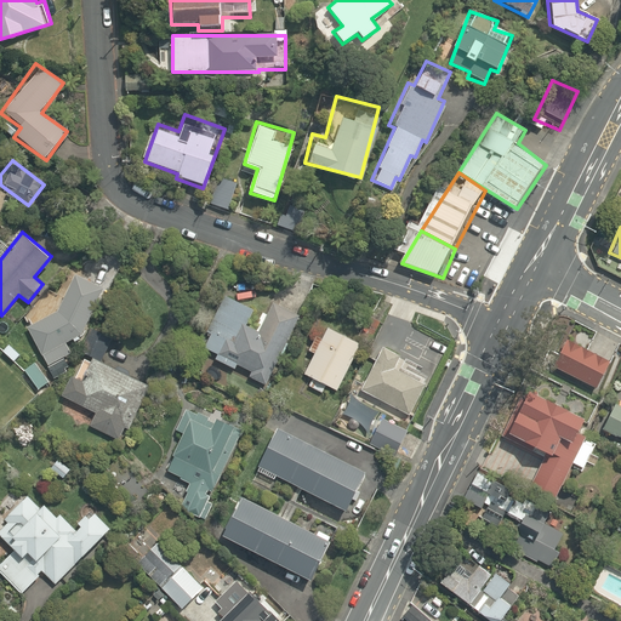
[(66,343),(72,340),(74,343),(80,340),(78,336),(84,332),(103,289),(70,274),(56,307),(22,326),(45,365),(69,352),(66,343)]
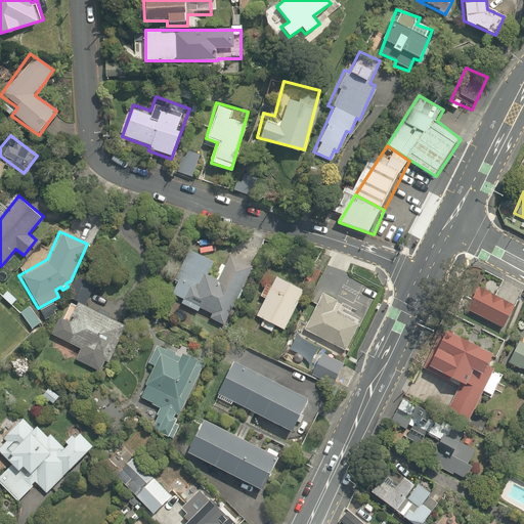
[(252,264),(222,251),(218,260),(187,247),(167,293),(182,300),(180,305),(195,311),(198,306),(211,312),(209,317),(224,324),(252,264)]
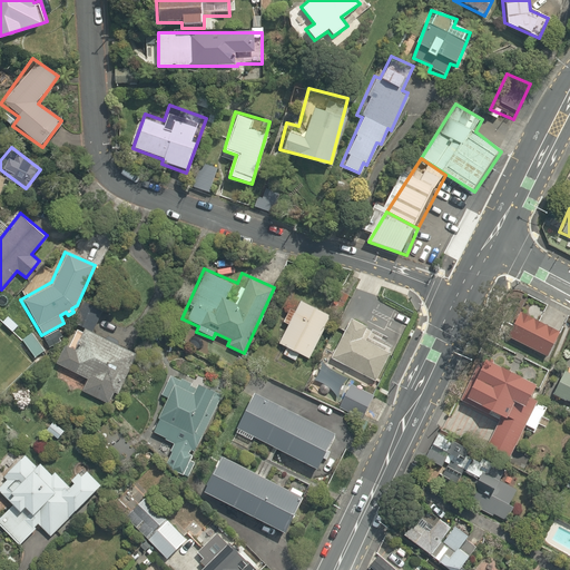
[(278,343),(285,346),(282,353),(295,360),(298,352),(310,357),(327,316),(296,303),(278,343)]
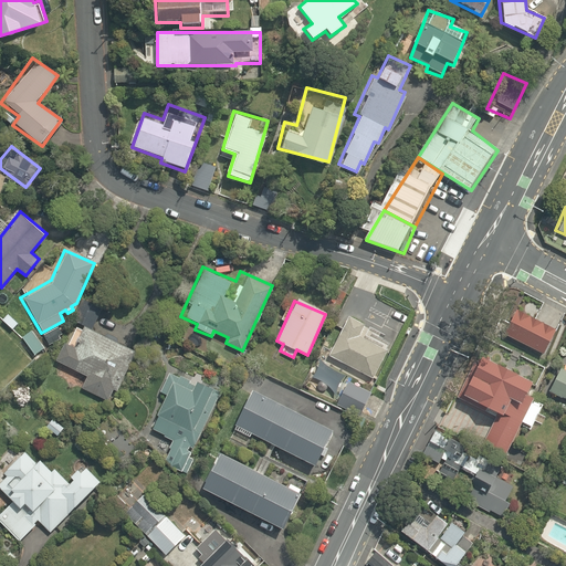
[(327,355),(335,358),(332,364),(345,370),(348,365),(371,377),(387,347),(359,334),(368,317),(350,308),(327,355)]
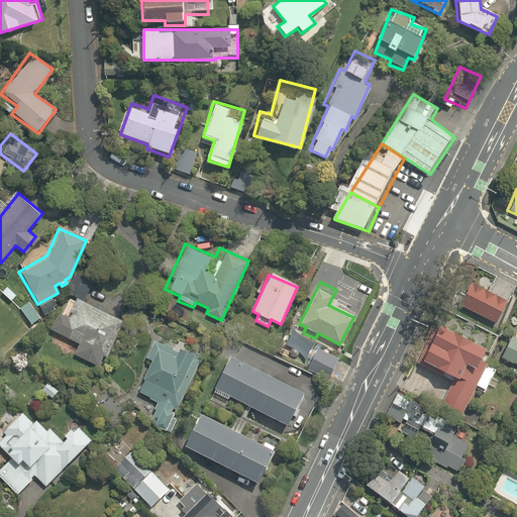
[(75,360),(99,368),(103,355),(107,356),(124,297),(77,284),(68,315),(57,312),(53,329),(80,345),(75,360)]
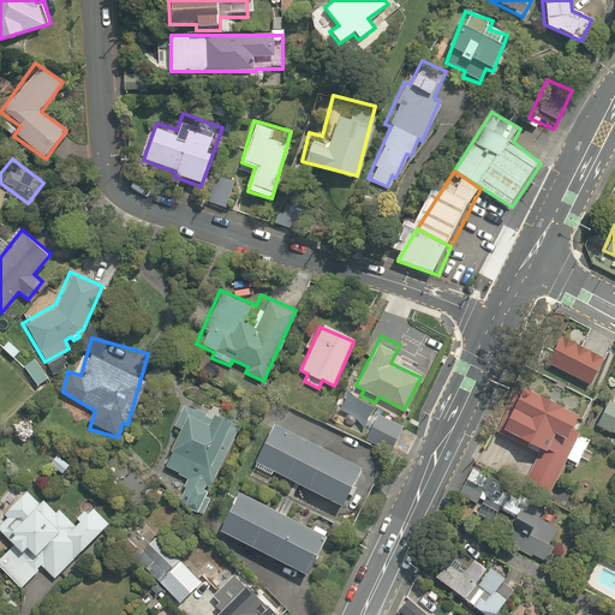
[(37,360),(23,369),(35,387),(49,378),(37,360)]
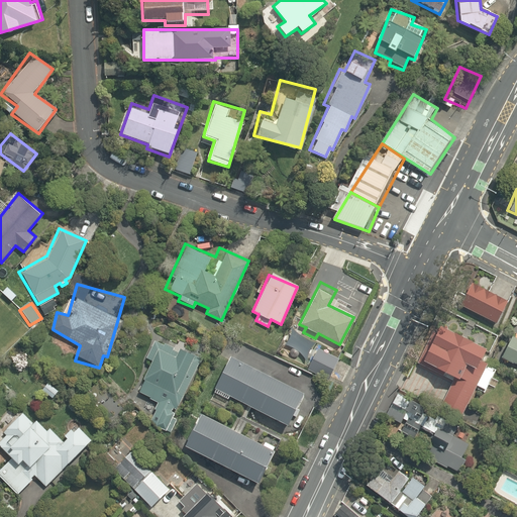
[(488,365),(481,360),(487,346),(437,323),(417,365),(450,380),(439,404),(463,416),(488,365)]
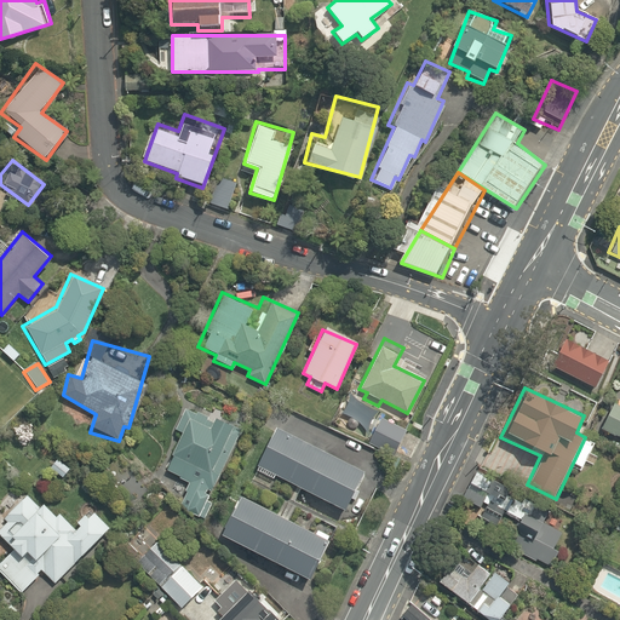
[(619,403),(610,401),(598,430),(619,438),(619,403)]
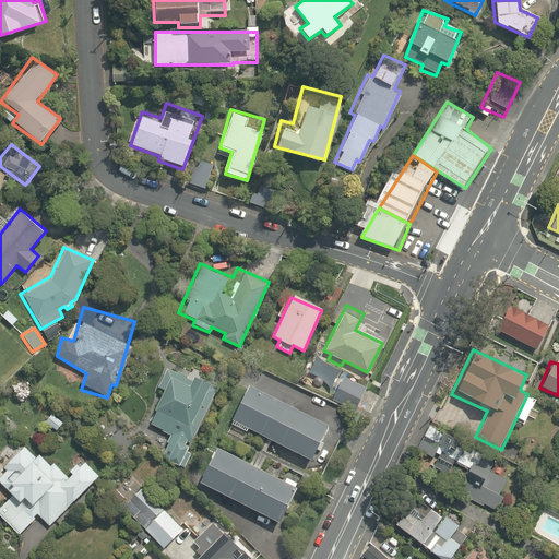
[(165,366),(157,388),(163,390),(150,427),(171,436),(164,459),(187,467),(216,384),(165,366)]
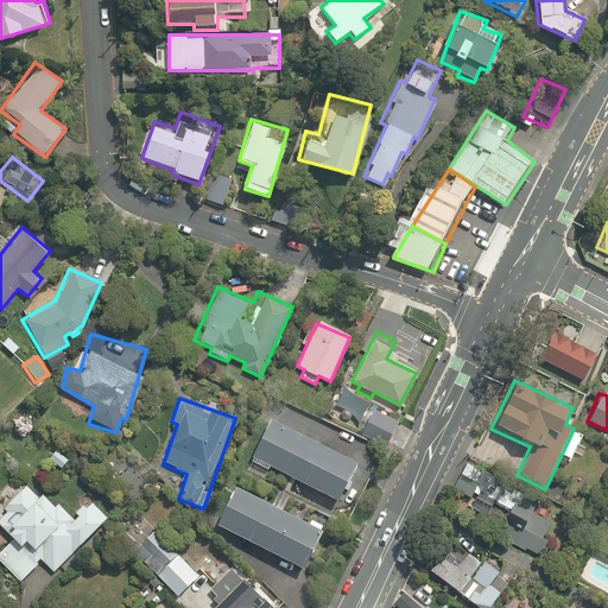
[(401,416),(373,404),(361,434),(388,445),(401,416)]
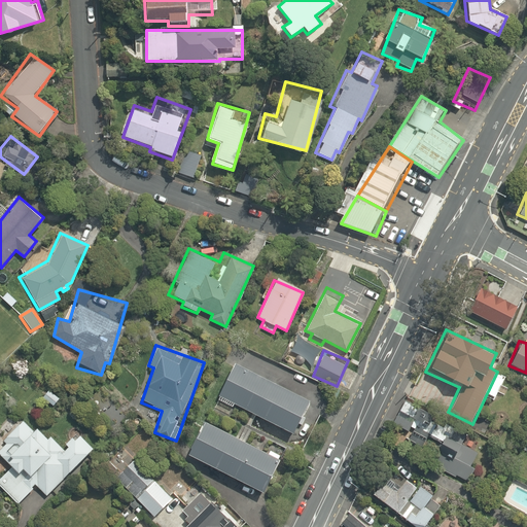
[(235,365),(216,402),(233,410),(235,406),(293,434),(310,401),(235,365)]
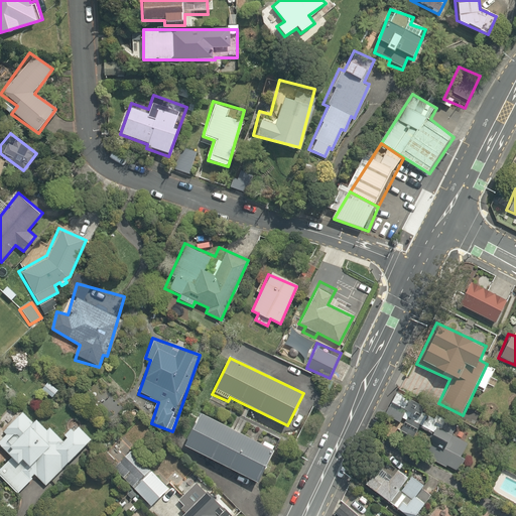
[(37,393),(0,434),(0,445),(18,462),(0,481),(0,485),(13,497),(31,477),(43,488),(88,438),(37,393)]
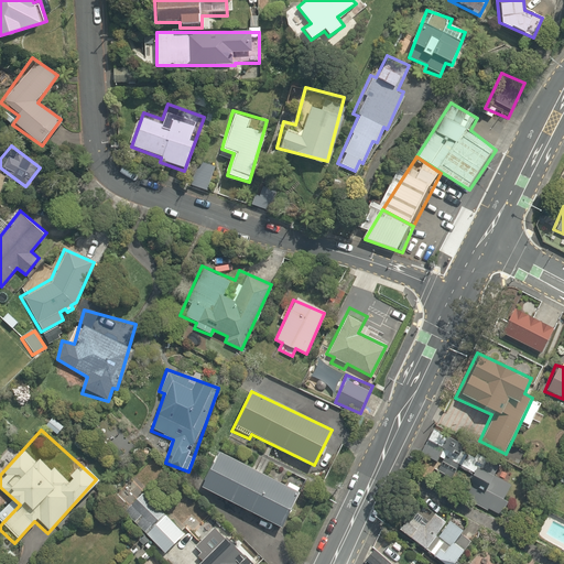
[(512,481),(461,459),(464,454),(443,444),(437,458),(443,461),(437,472),(453,479),(458,468),(472,474),(473,474),(467,485),(485,492),(487,494),(503,501),(512,481)]
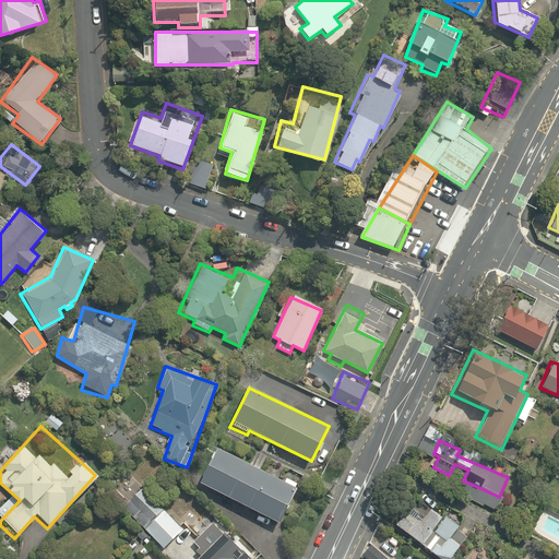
[(200,482),(275,521),(293,487),(217,448),(200,482)]
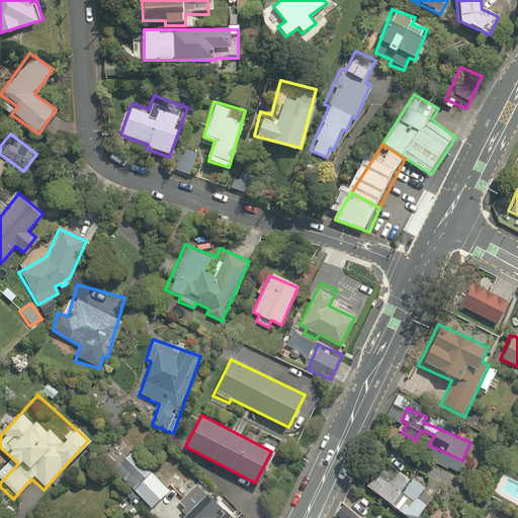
[(113,471),(133,490),(151,471),(132,452),(113,471)]
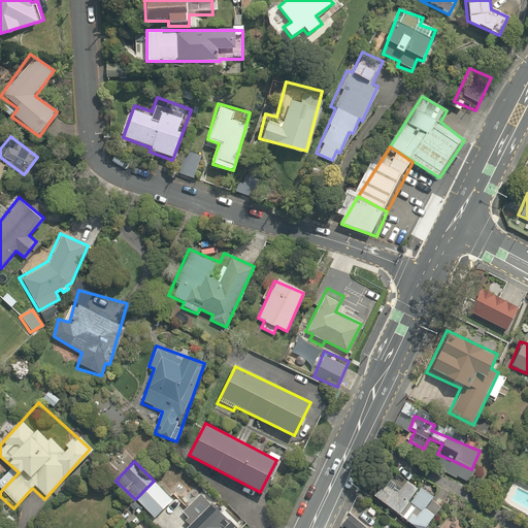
[(423,527),(441,502),(406,480),(404,483),(388,471),(371,496),(418,527),(423,527)]
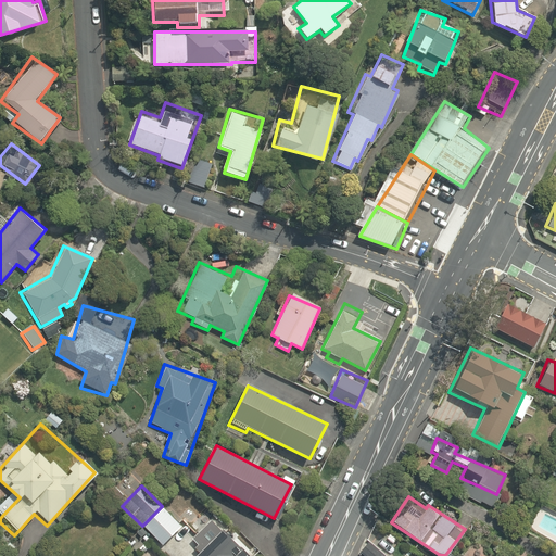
[(163,546),(180,526),(160,509),(142,530),(163,546)]
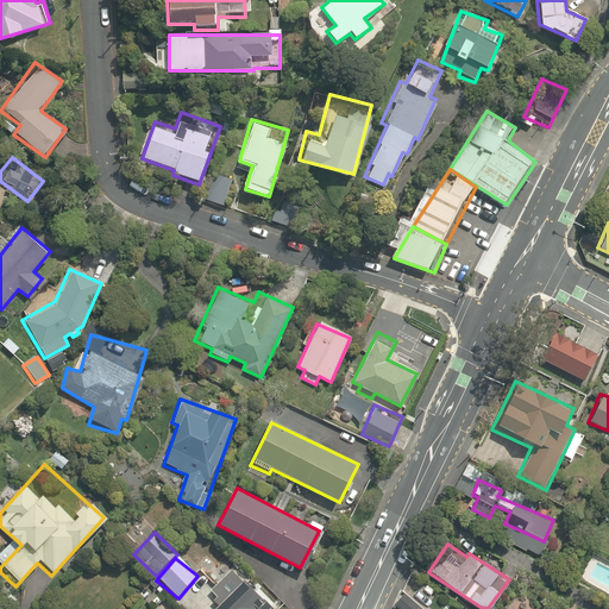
[(259,597),(230,569),(209,590),(217,596),(213,601),(218,606),(213,608),(255,608),(252,606),(259,597)]
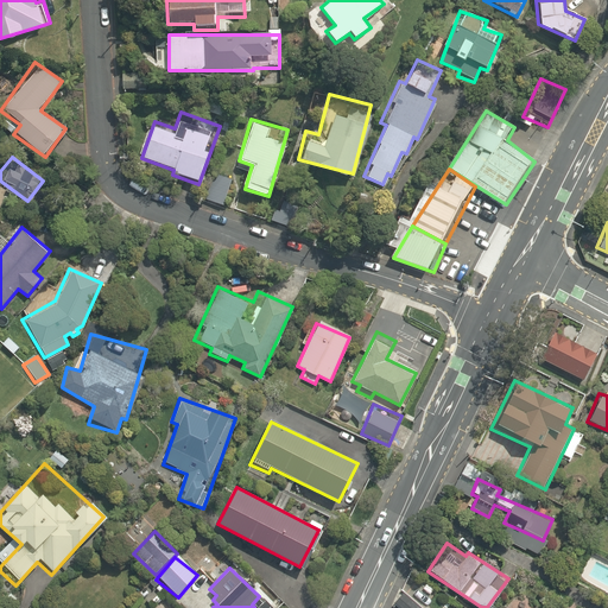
[(417,607),(401,591),(392,601),(399,607),(417,607)]
